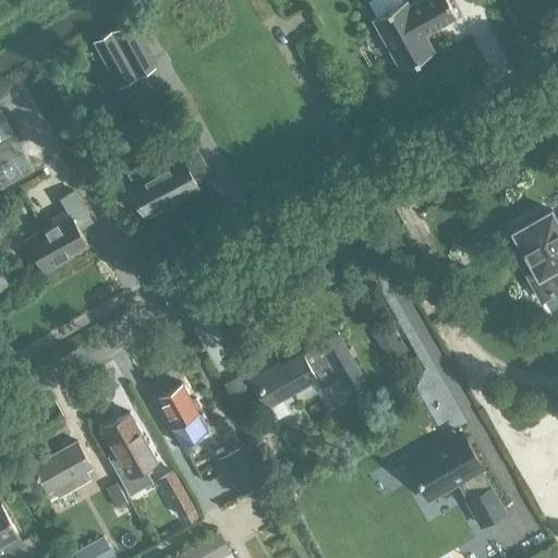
[(405,0),(403,0),(373,17),(401,69),(434,50),(424,32),(433,26),(434,27),(457,15),(448,0),(417,0),(409,4),(405,0)]
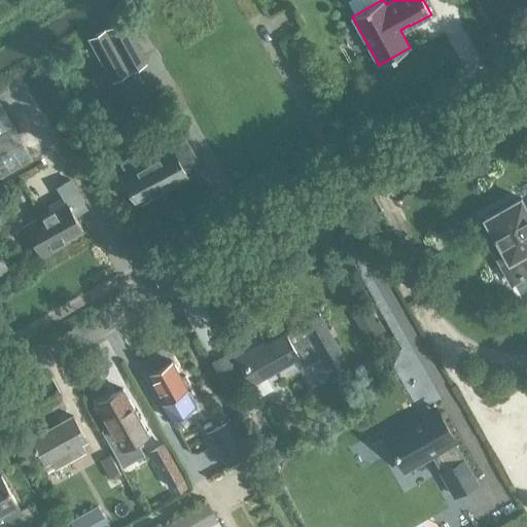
[(89,38),(113,81),(145,62),(124,19),(89,38)]
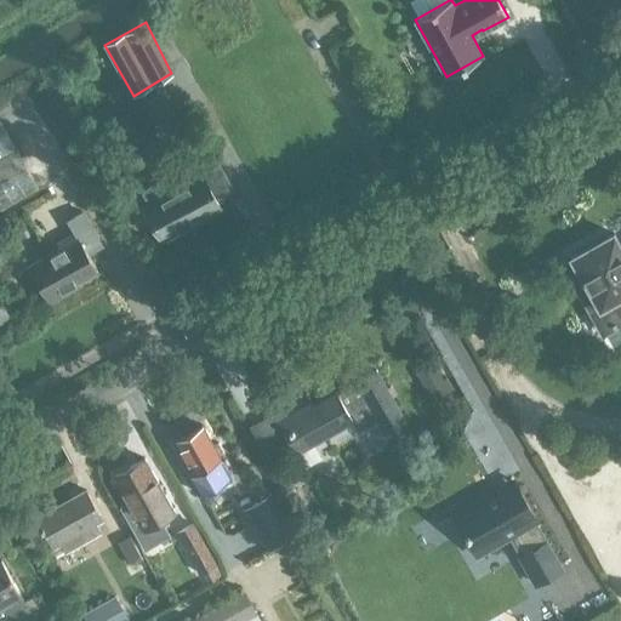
[(0,210),(39,188),(0,119),(0,210)]
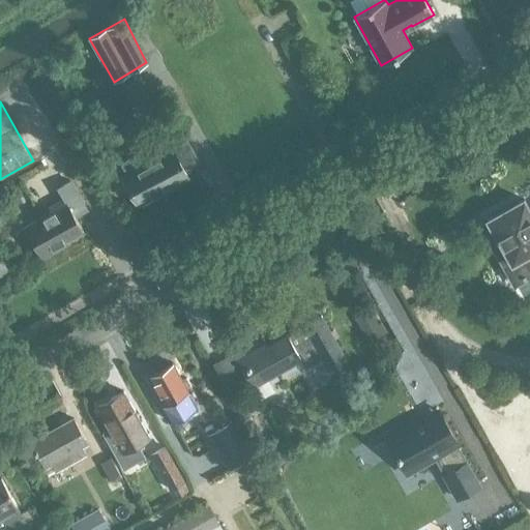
[(197,158),(180,129),(176,133),(173,135),(168,140),(170,144),(155,151),(153,148),(148,149),(143,150),(140,151),(137,153),(133,156),(129,158),(126,160),(123,164),(126,171),(127,173),(122,176),(138,204),(188,175),(183,167),(197,158)]
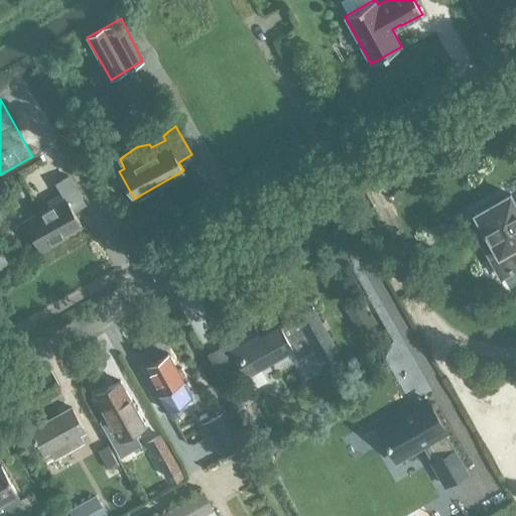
[(49,205),(22,220),(39,251),(58,240),(56,237),(81,223),(71,206),(81,198),(68,174),(54,182),(60,192),(47,201),(49,205)]
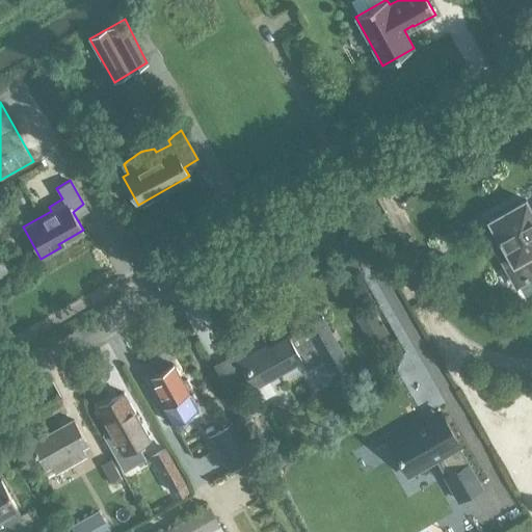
[(531,253),(531,211),(526,200),(489,220),(494,228),(486,232),(507,268),(509,270),(512,272),(515,273),(519,272),(522,270),(524,268),(526,265),(526,261),(524,258),(531,253)]
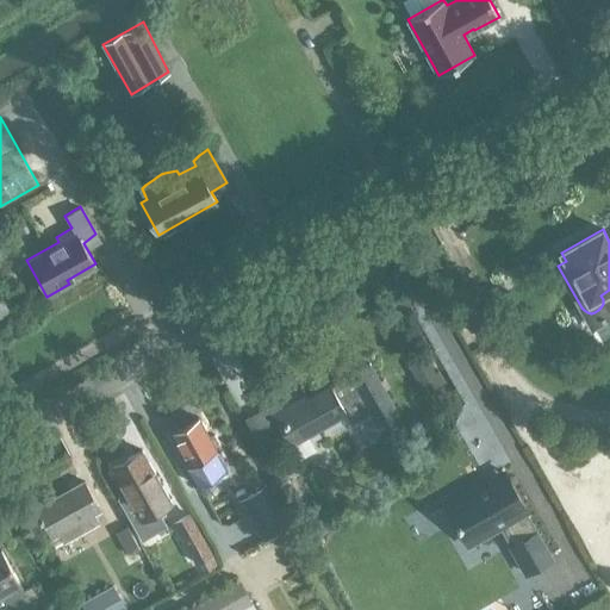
[(0,294),(0,317),(10,312),(0,294)]
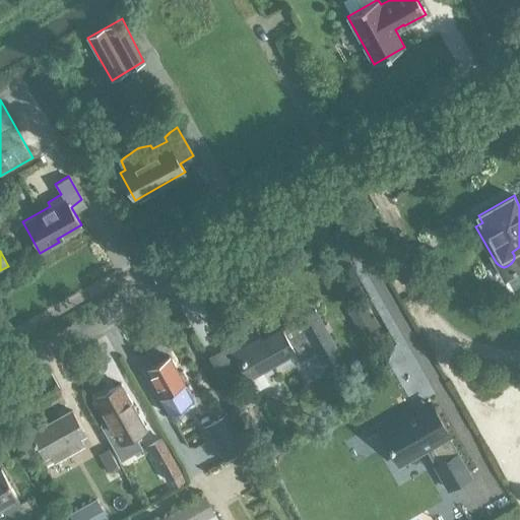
[(232,352),(255,392),(270,384),(263,373),(296,355),(299,362),(316,353),(322,364),(340,353),(315,308),(253,343),(252,341),(232,352)]
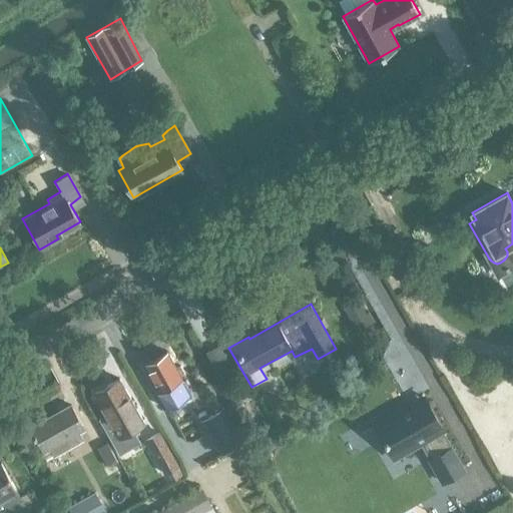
[(350,304),(336,312),(352,341),(367,332),(350,304)]
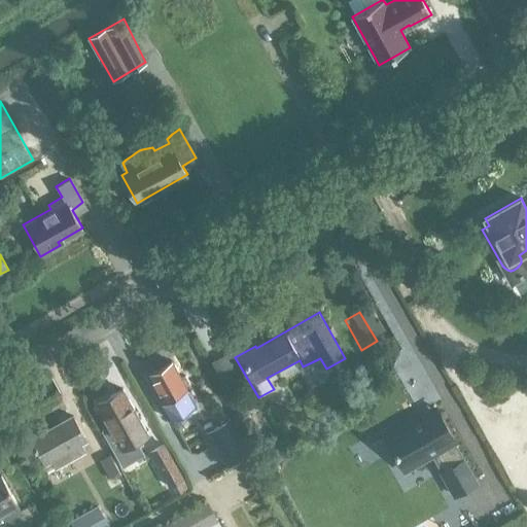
[(186,375),(181,376),(173,361),(149,374),(166,402),(173,414),(195,402),(188,390),(191,385),(186,375)]
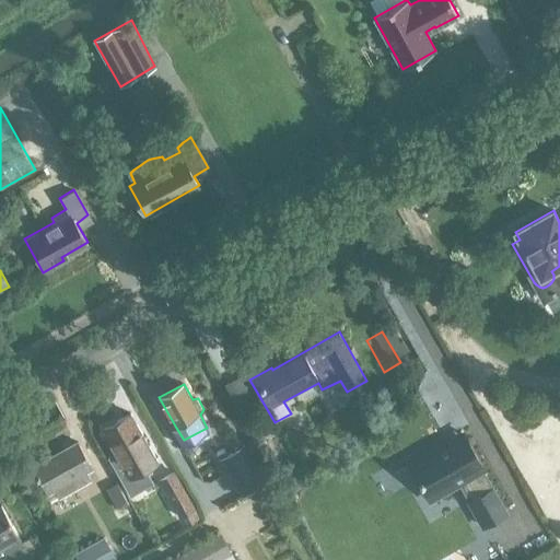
[(130,479),(159,463),(131,412),(101,430),(130,479)]
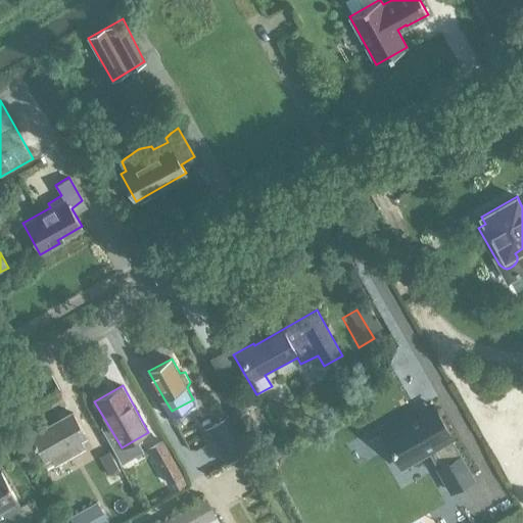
[(382,432),(403,469),(429,454),(437,467),(435,469),(450,494),(474,481),(450,440),(453,438),(432,402),(382,432)]
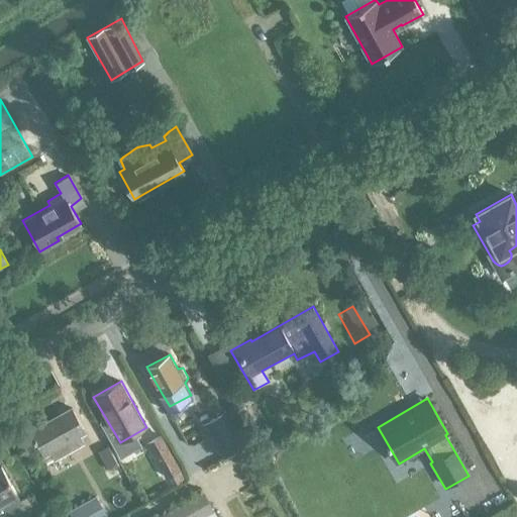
[(81,436),(87,433),(72,407),(30,431),(44,457),(50,453),(55,460),(84,444),(81,436)]
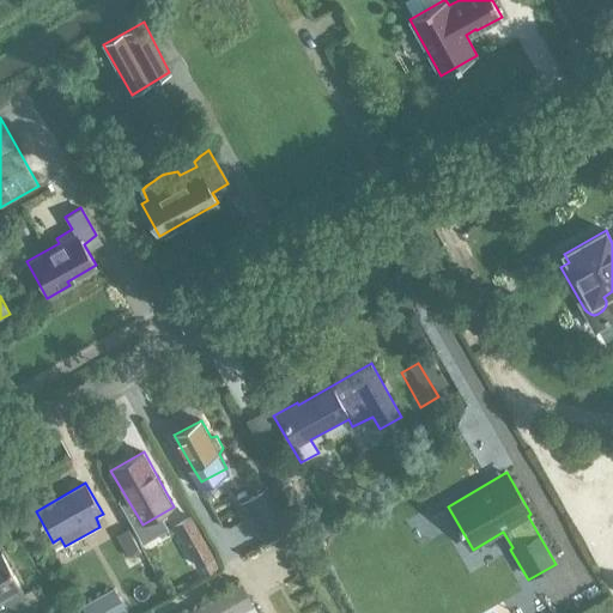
[(260,489),(238,501),(262,542),(285,530),(287,528),(263,486),(260,489)]
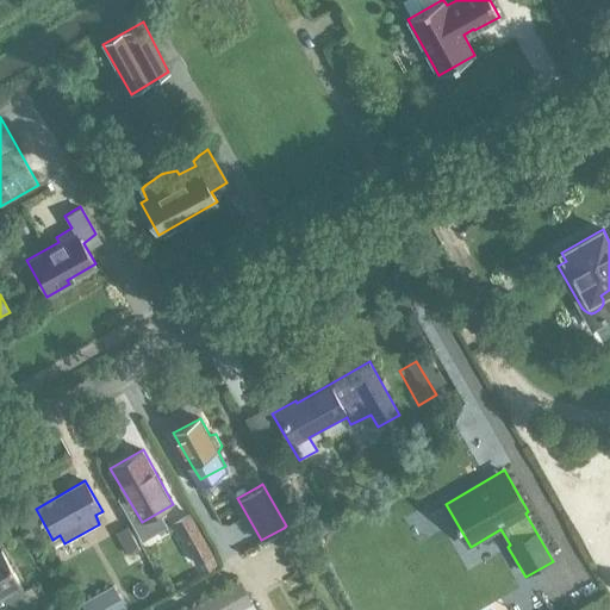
[(215,556),(190,515),(175,523),(199,565),(215,556)]
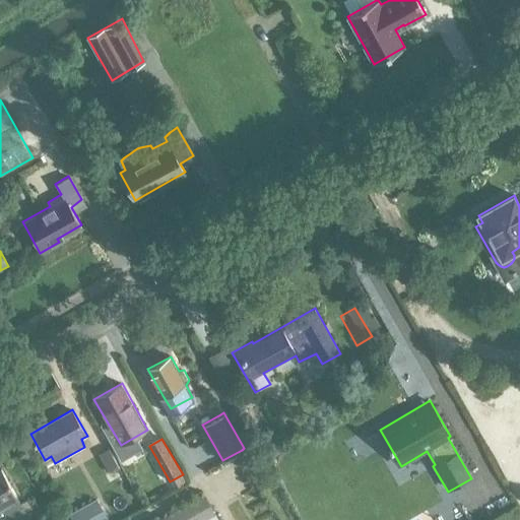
[(110,448),(100,453),(109,471),(119,466),(110,448)]
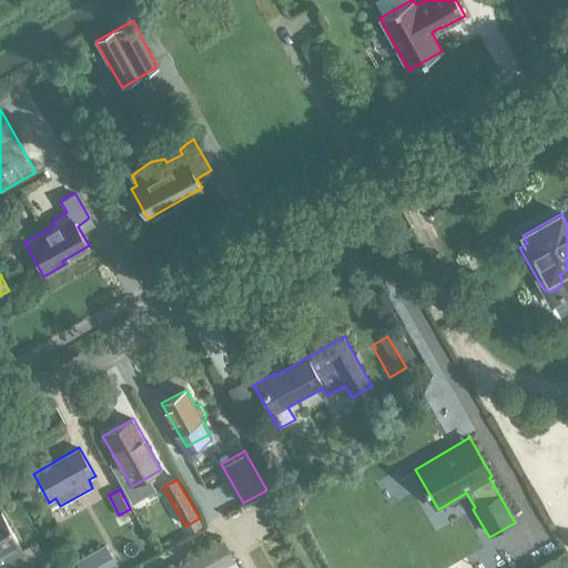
[(1,511),(0,511),(0,567),(11,567),(27,558),(1,511)]
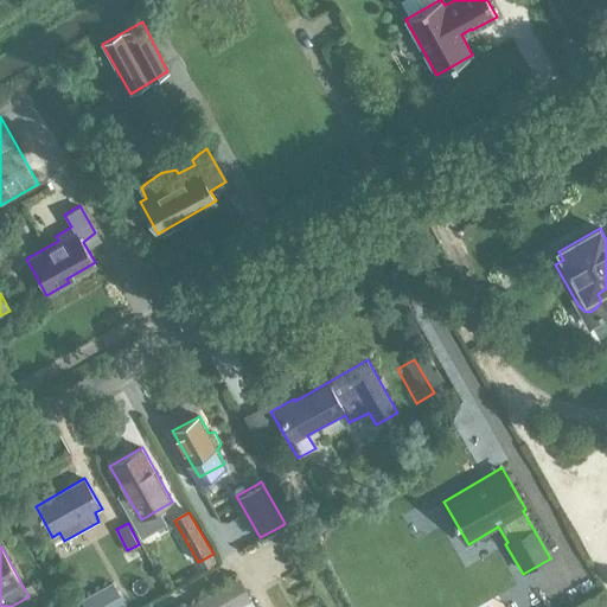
[(186,606),(255,606),(238,576),(186,606)]
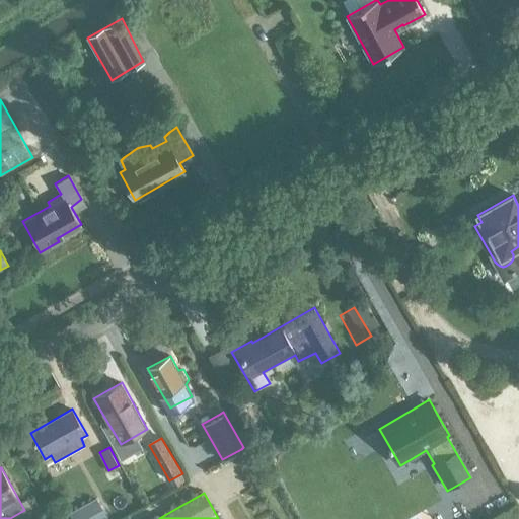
[(96,518),(88,504),(70,514),(72,518),(96,518)]
